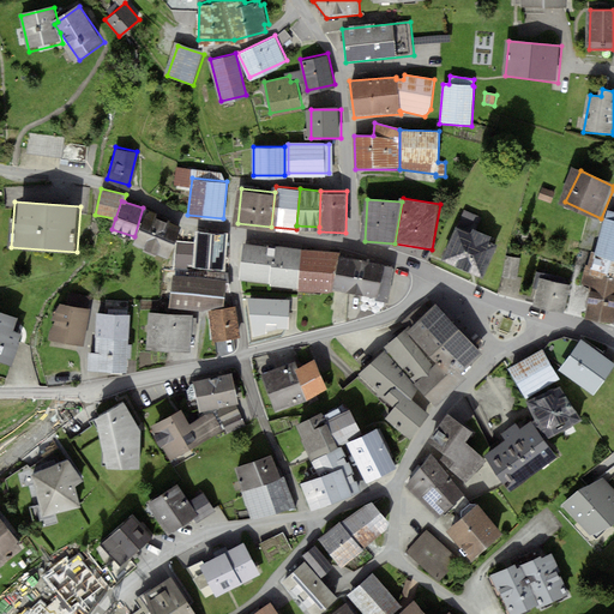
[(481,218),(464,210),(441,260),(483,278),(498,246),(489,242),(492,238),(475,230),(481,218)]
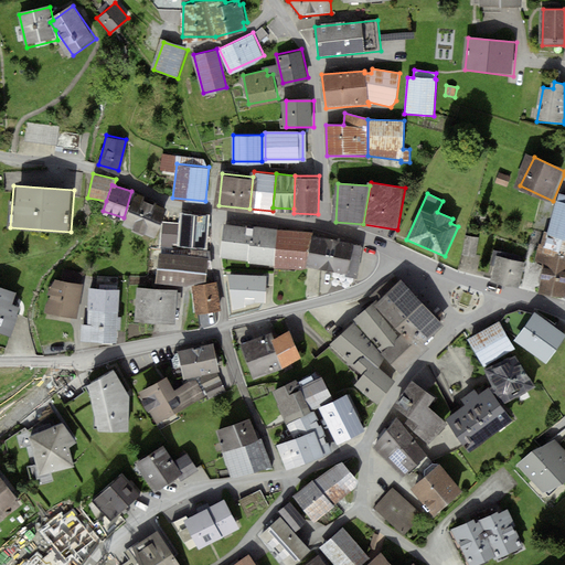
[(123,222),(153,235),(166,206),(135,194),(123,222)]
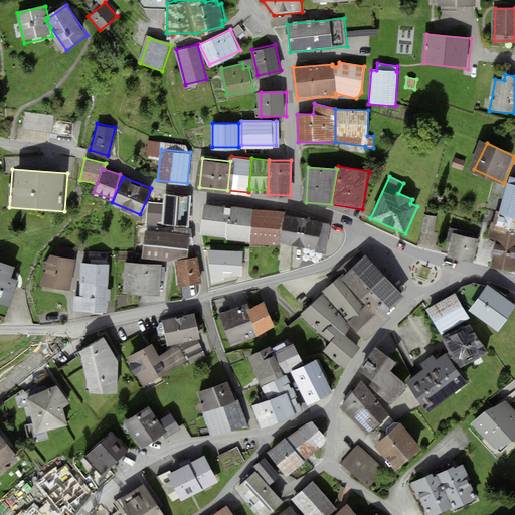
[(497,226),(514,231),(514,184),(508,182),(497,226)]
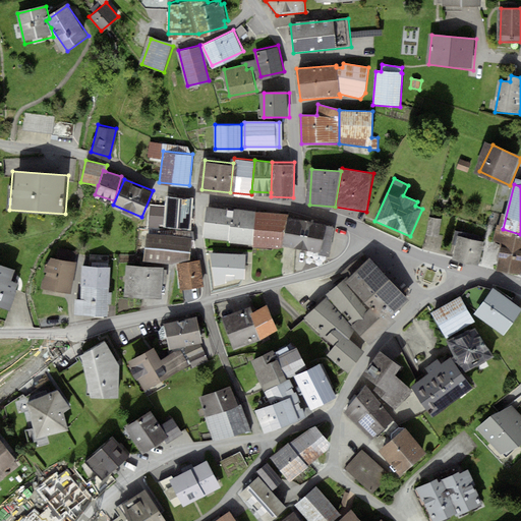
[(167,194),(164,227),(187,230),(191,197),(167,194)]
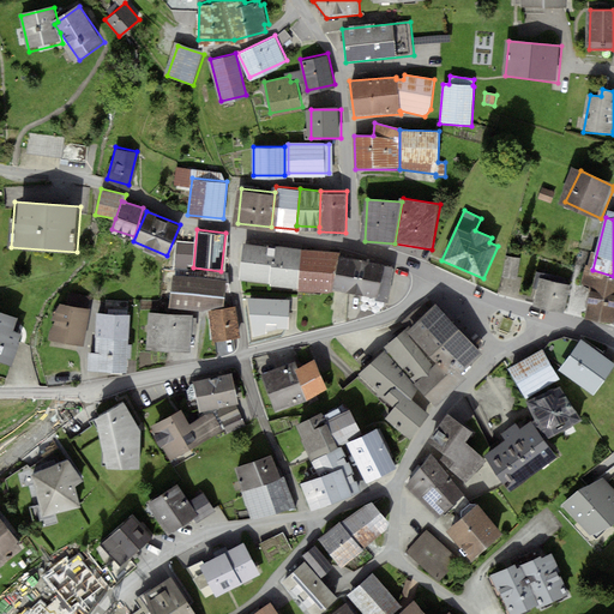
[(275,250),(245,246),(241,280),(270,283),(275,250)]
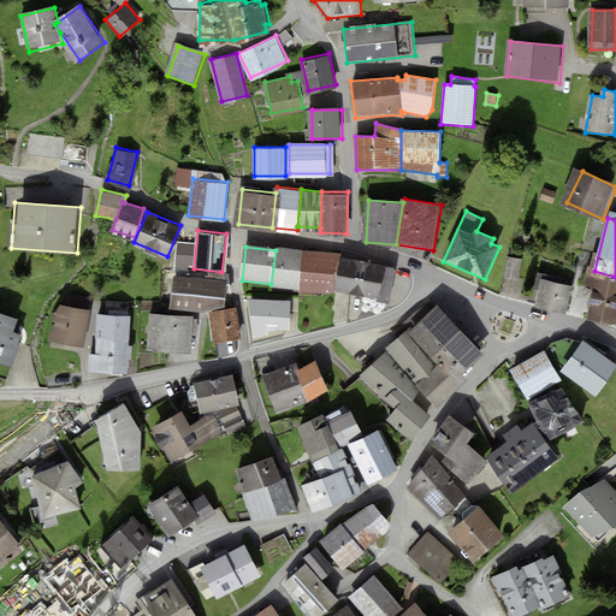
[(306,252),(276,247),(271,284),(301,292),(306,252)]
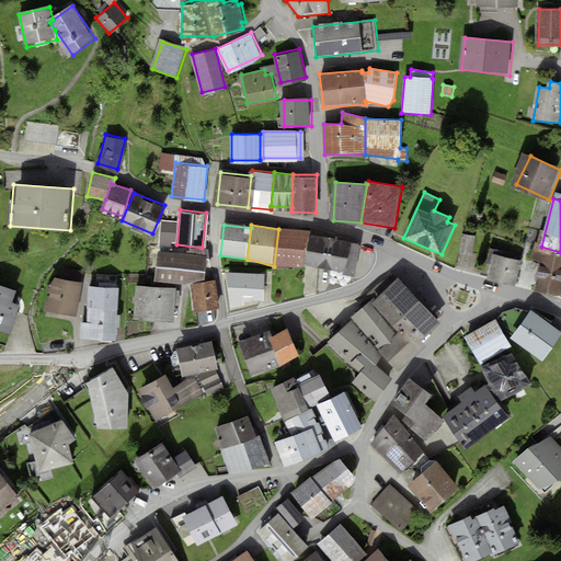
[(308,230),(278,229),(274,266),(307,267),(308,230)]
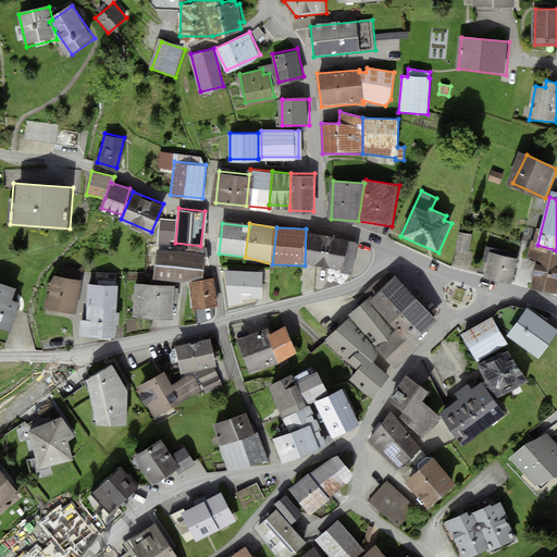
[(305,261),(345,270),(351,243),(306,233),(305,261)]
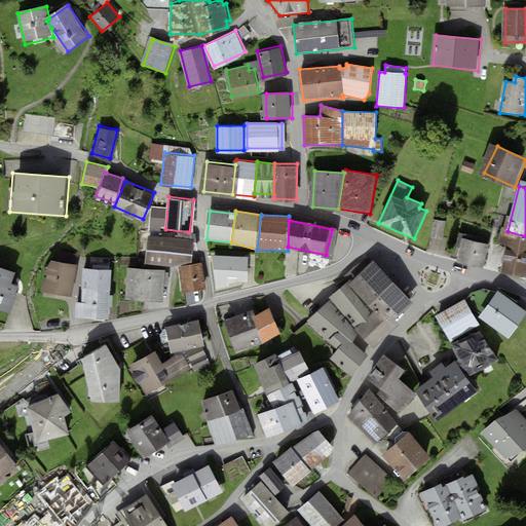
[(446,222),(434,220),(430,238),(443,240),(446,222)]
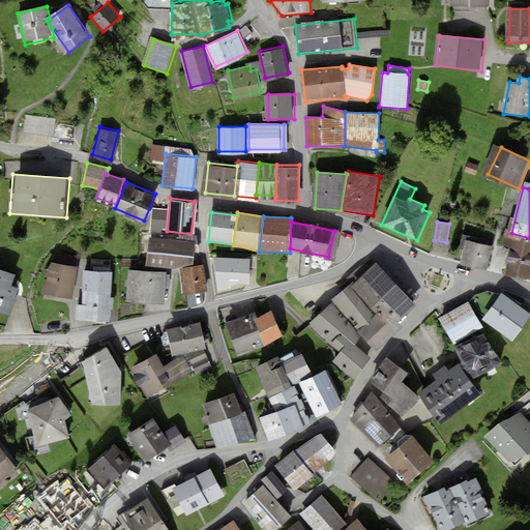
[(150,235),(151,226),(142,225),(141,234),(150,235)]
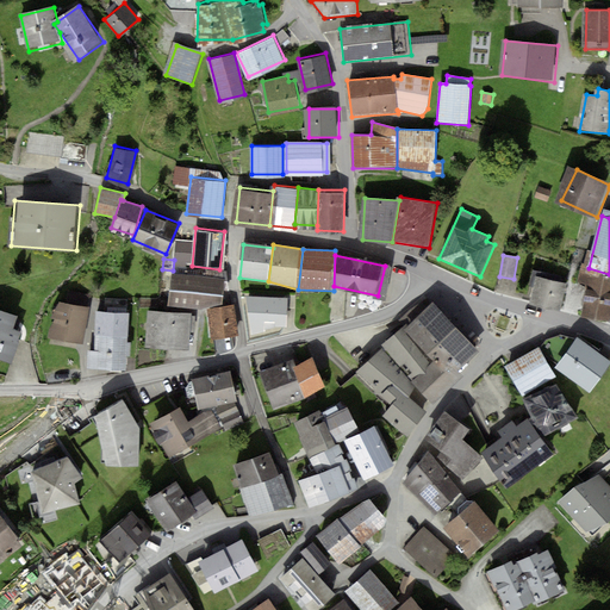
[(226,274),(174,269),(172,302),(201,305),(224,302),(226,274)]
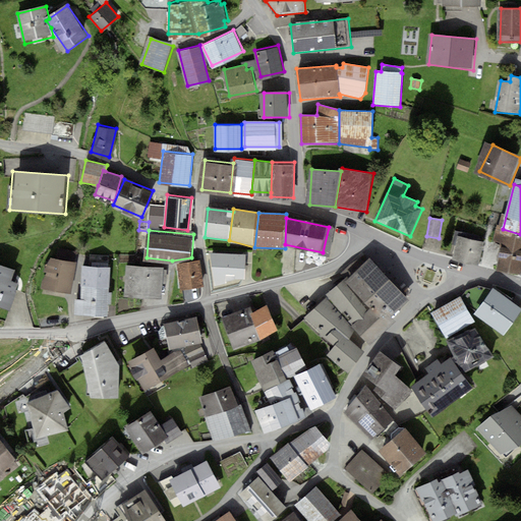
[(499,270),(520,273),(520,237),(504,235),(499,270)]
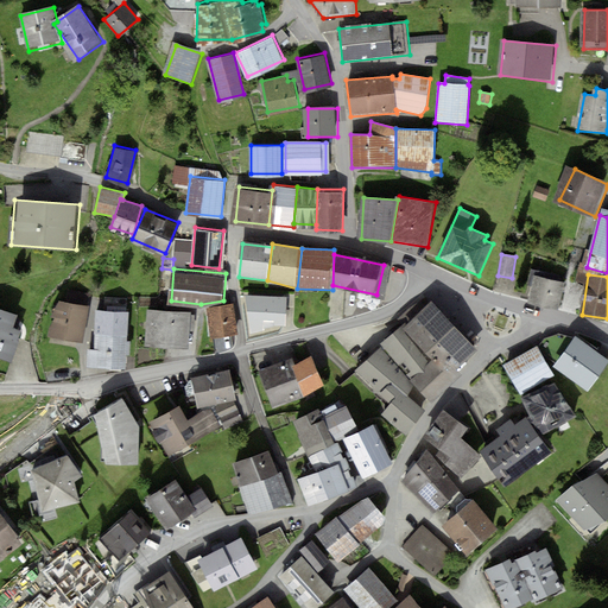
[(564,283),(534,276),(527,303),(558,310),(564,283)]
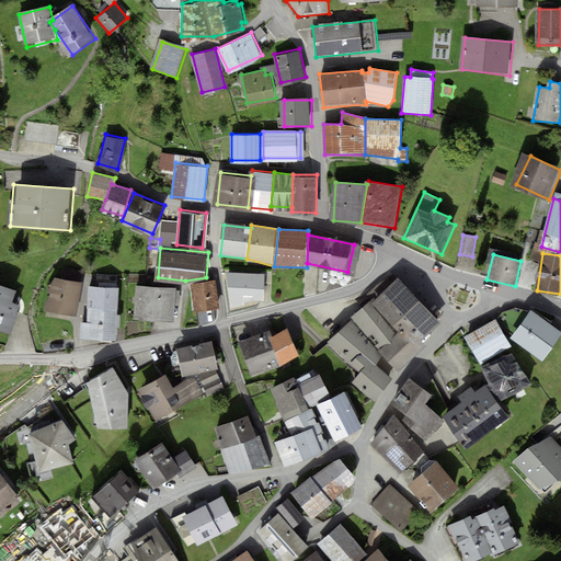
[(228,273),(232,308),(245,306),(245,302),(265,302),(266,275),(228,273)]
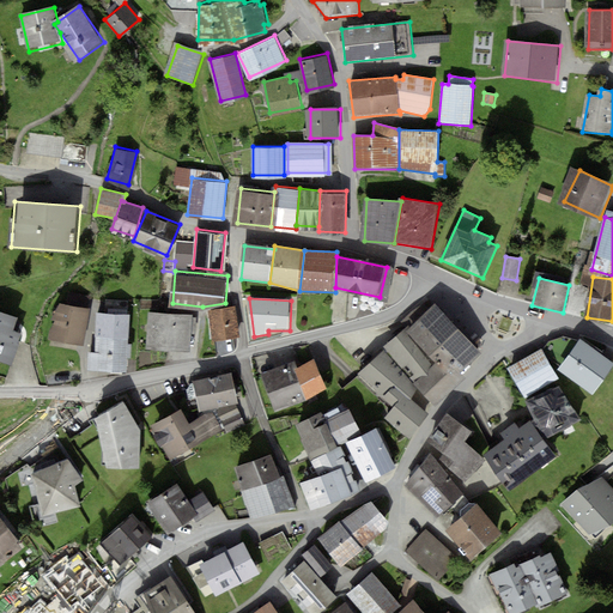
[(59,302),(53,340),(85,346),(92,308),(59,302)]
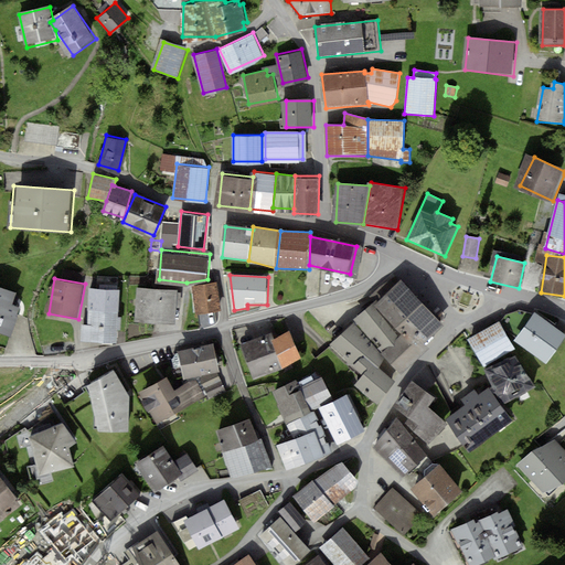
[(214,280),(194,284),(199,309),(219,307),(214,280)]
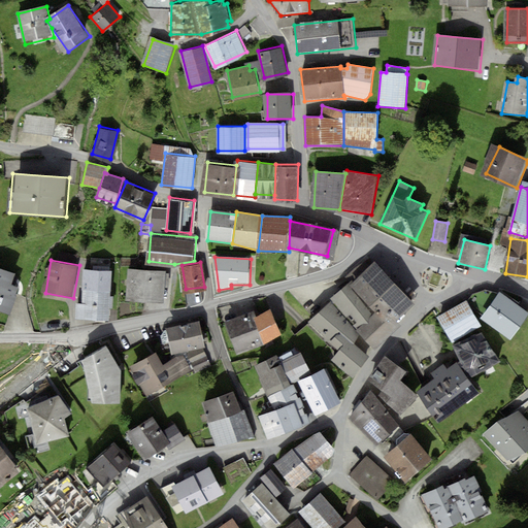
[(354,284),(352,286),(377,312),(391,327),(398,320),(416,303),(376,262),(354,284)]
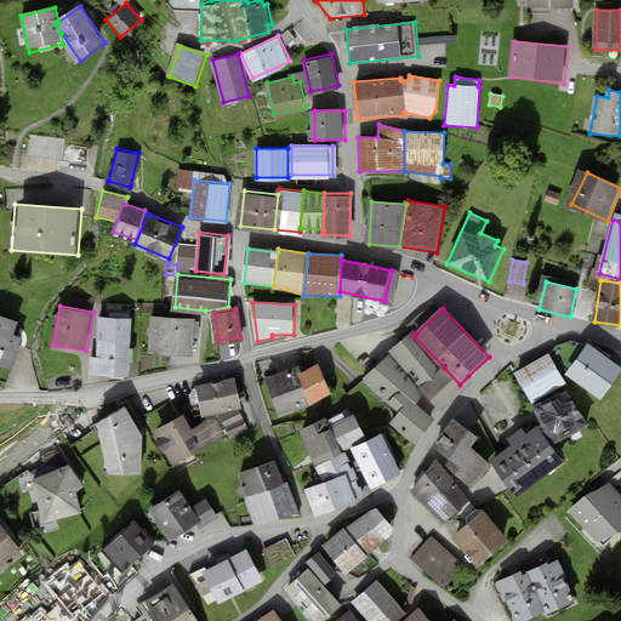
[(0,315),(0,362),(6,364),(23,325),(0,315)]
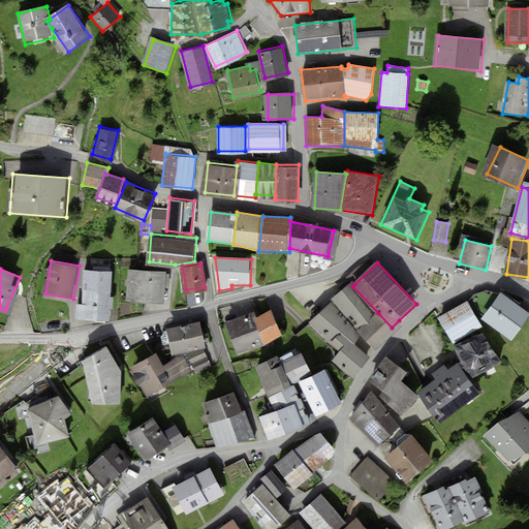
[(86,270),(85,304),(79,303),(78,320),(85,320),(112,321),(112,271),(86,270)]
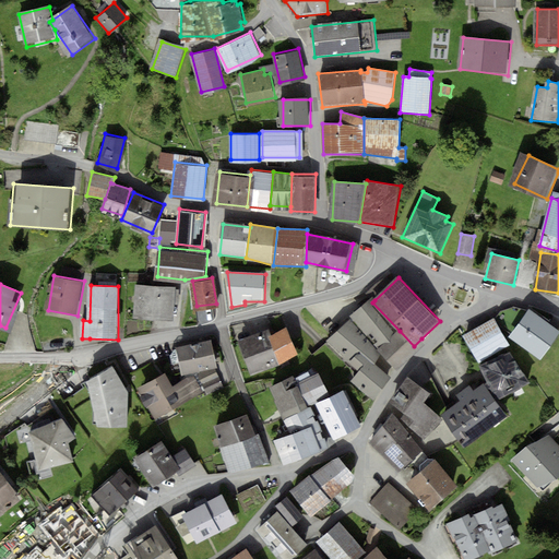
[(177,288),(137,285),(134,318),(174,321),(177,288)]
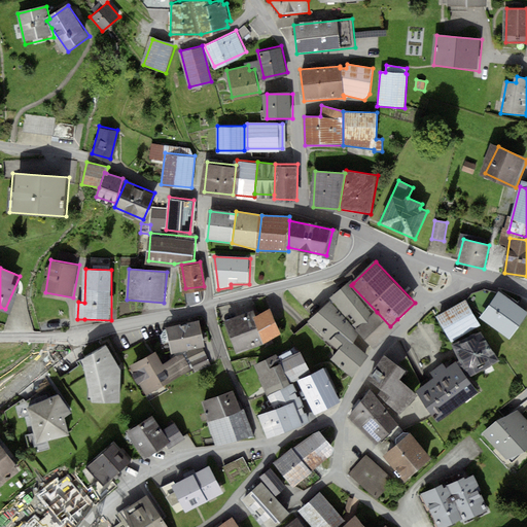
[(351,281),(331,299),(334,301),(358,330),(377,312),(351,285),(353,283),(351,281)]
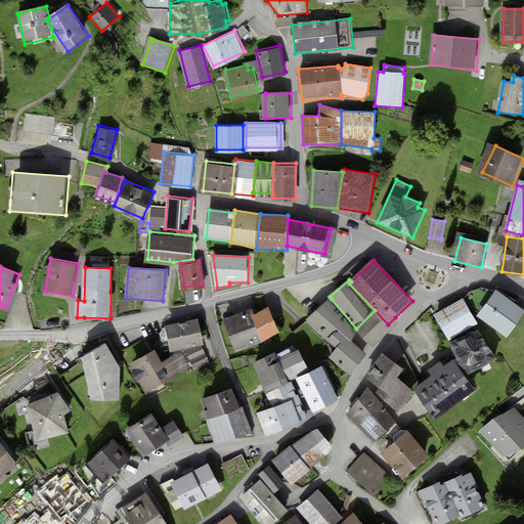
[(523,306),(496,287),(478,312),(507,333),(523,308),(523,306)]
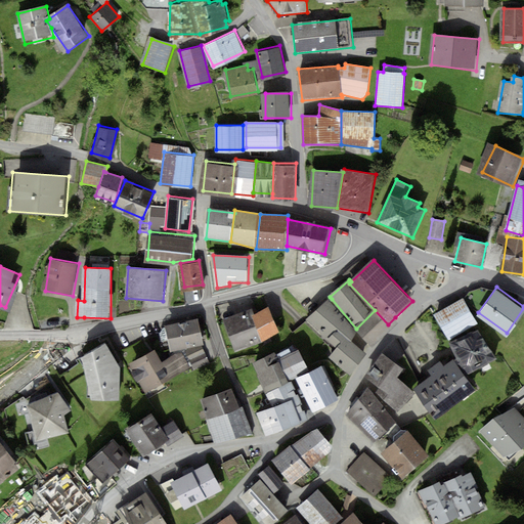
[(464,296),(434,313),(447,337),(477,319),(464,296)]
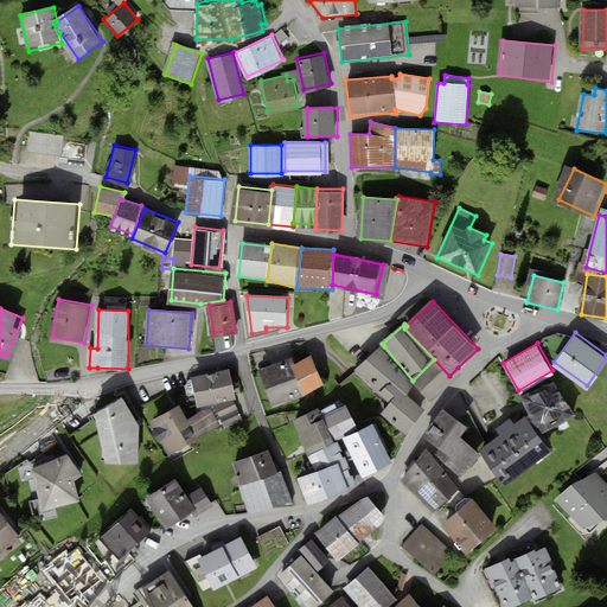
[(384,346),(356,370),(388,406),(402,391),(410,397),(416,385),(384,346)]
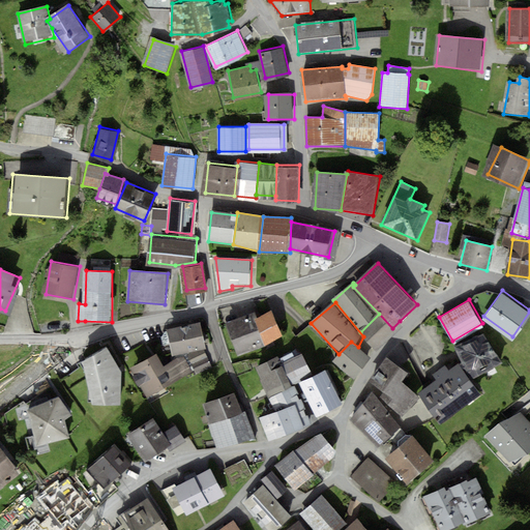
[(285,336),(272,312),(257,319),(266,346),(285,336)]
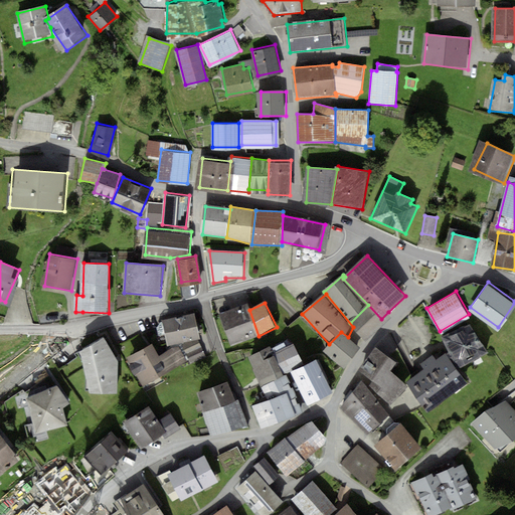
[(247,304),(220,313),(231,346),(243,342),(256,331),(247,304)]
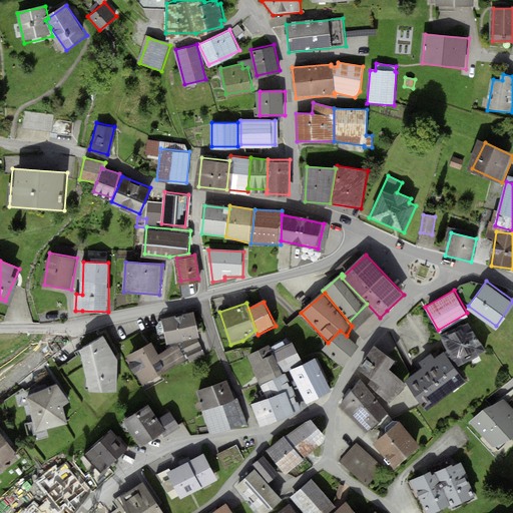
[(352,326),(367,341),(392,316),(387,311),(380,318),(367,304),(349,322),(352,326)]
